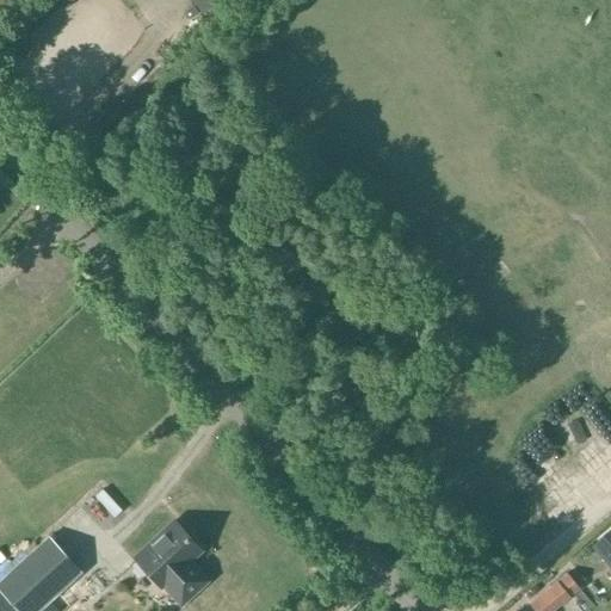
[(224,1),(222,0),(198,0),(193,5),(204,18),(224,1)]
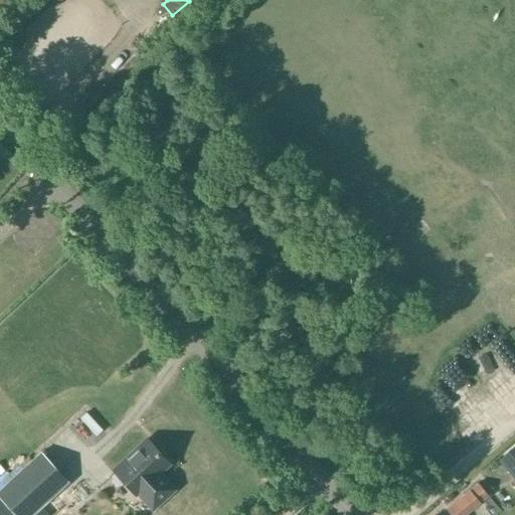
[(119,26),(131,23),(127,6),(115,9),(119,26)]
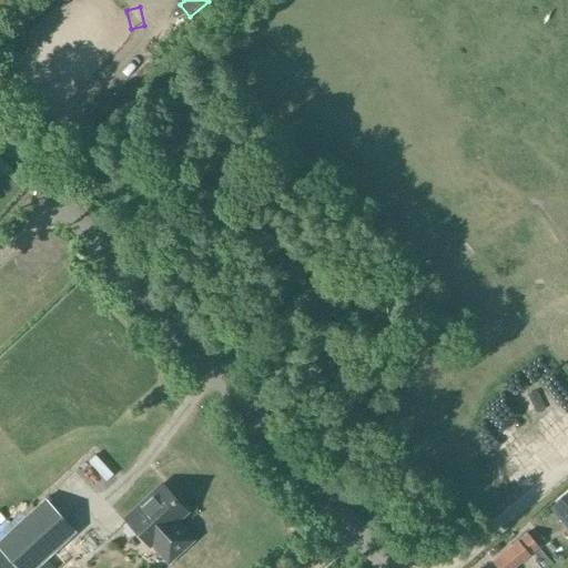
[(161,485),(124,519),(149,545),(150,544),(168,561),(192,539),(174,521),(185,511),(161,485)]
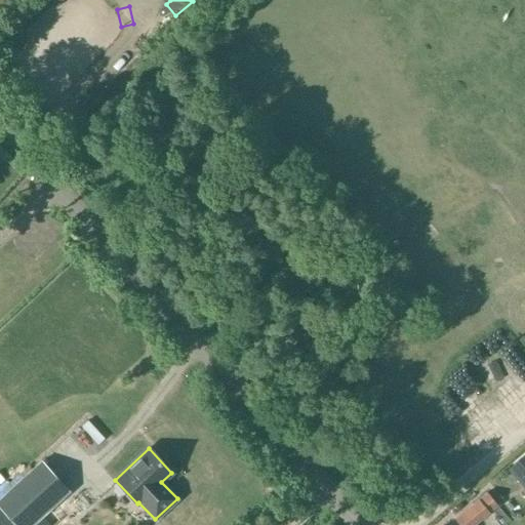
[(524,450),(507,466),(524,487),(524,450)]
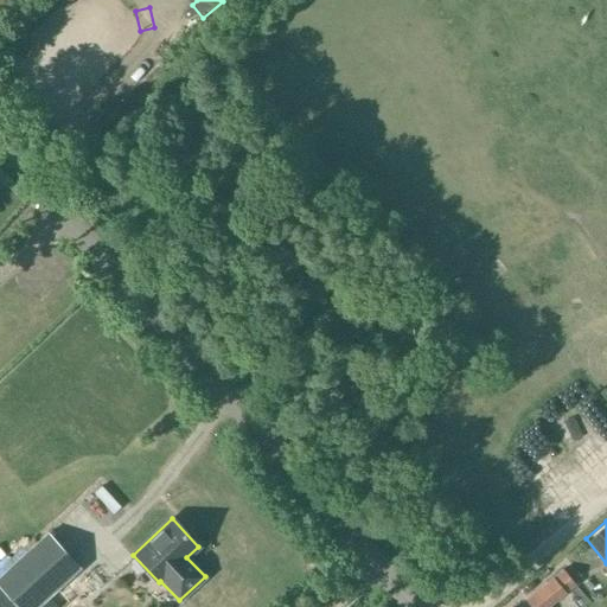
[(36,606),(80,568),(48,534),(0,575),(0,587),(18,606),(36,606)]
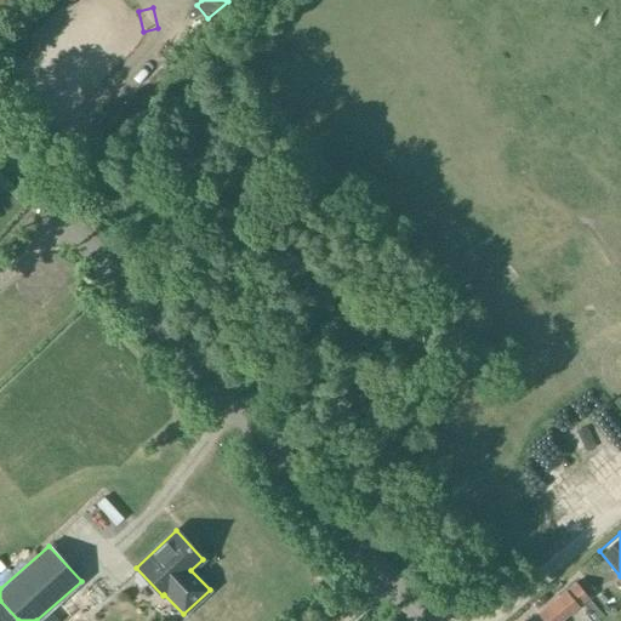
[(543,620),(559,620),(587,598),(575,584),(539,615),(543,620)]
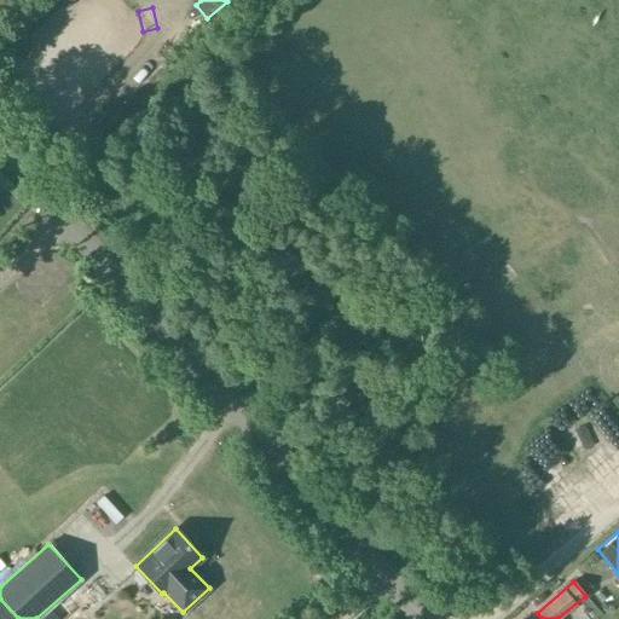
All buildings are outlined.
